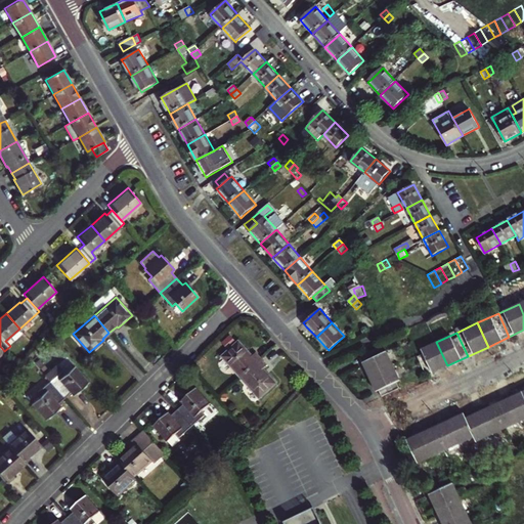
[(238,340),(221,356),(241,378),(262,359),(256,352),(252,355),(238,340)]
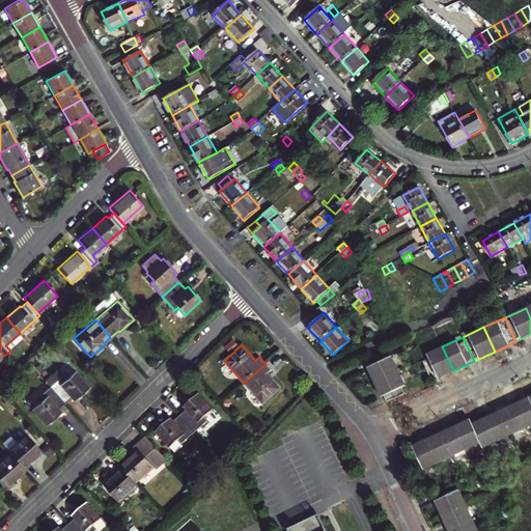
[(453,370),(442,346),(421,356),(432,380),(453,370)]
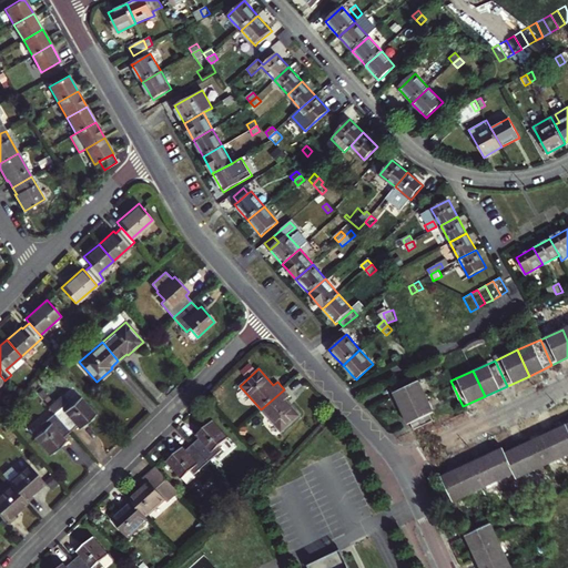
[(413,375),(393,384),(396,389),(393,392),(401,407),(426,395),(419,379),(416,382),(413,375)]
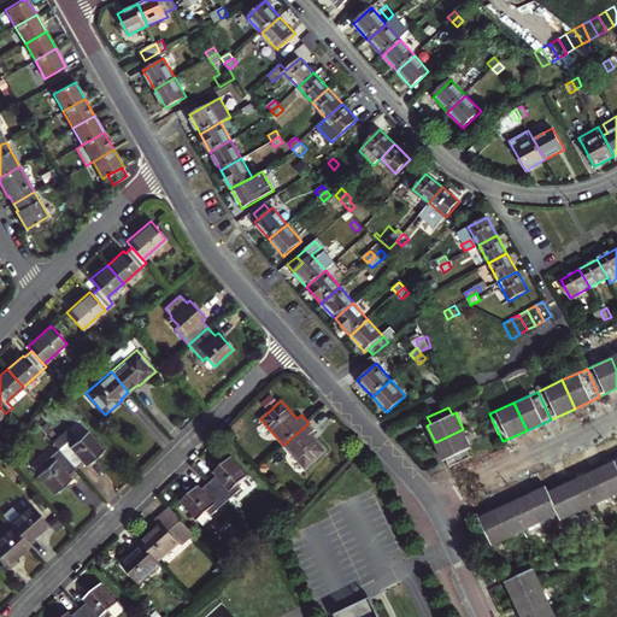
[(309,423),(283,445),(306,470),(327,452),(310,434),(315,430),(309,423)]
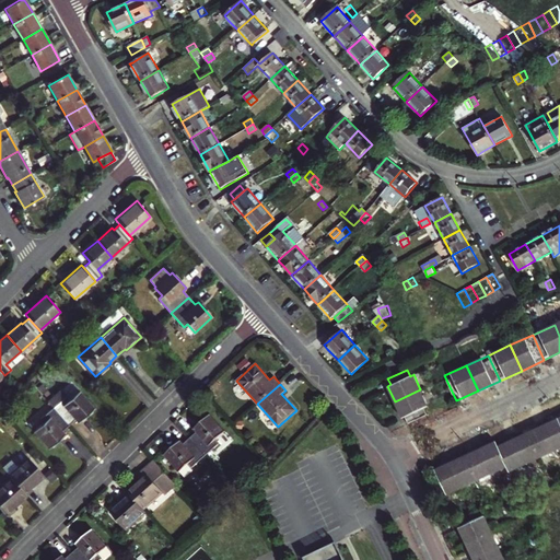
[(423,408),(428,406),(420,389),(395,401),(403,418),(405,417),(408,422),(427,413),(423,408)]
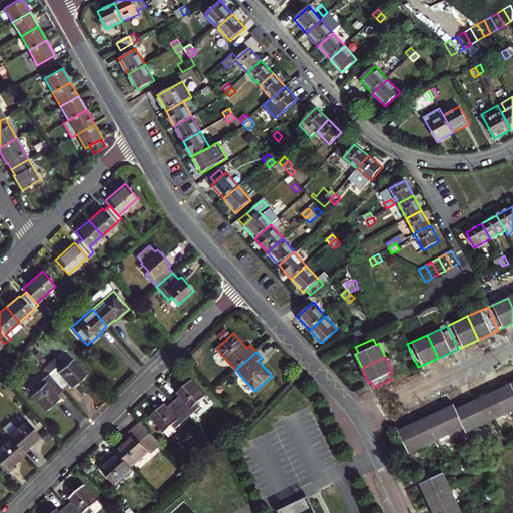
[(62,361),(48,374),(62,390),(69,384),(71,387),(86,374),(73,358),(65,365),(62,361)]
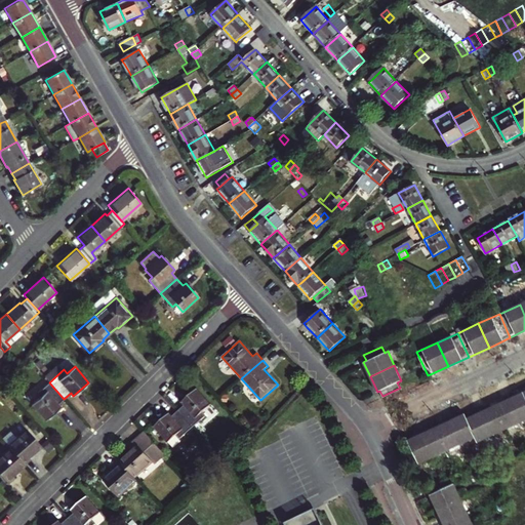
[(57,404),(64,399),(49,382),(37,393),(40,397),(32,404),(46,419),(61,407),(57,404)]
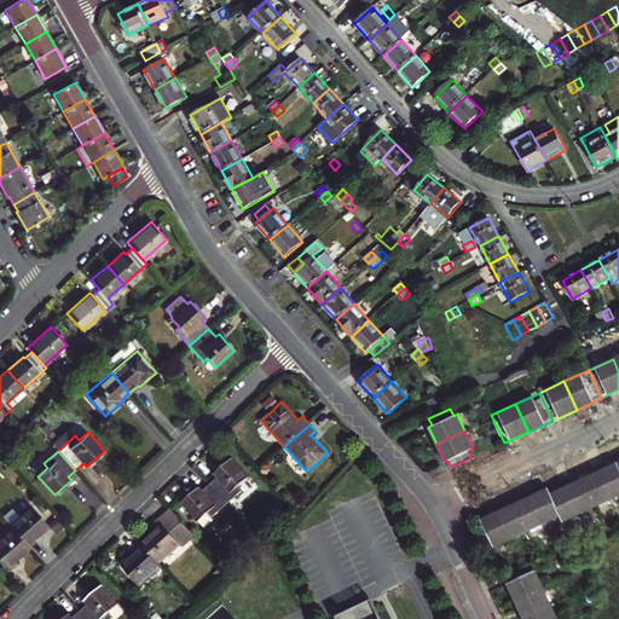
[(209,485),(226,504),(242,491),(238,486),(248,478),(231,458),(213,474),(217,478),(209,485)]
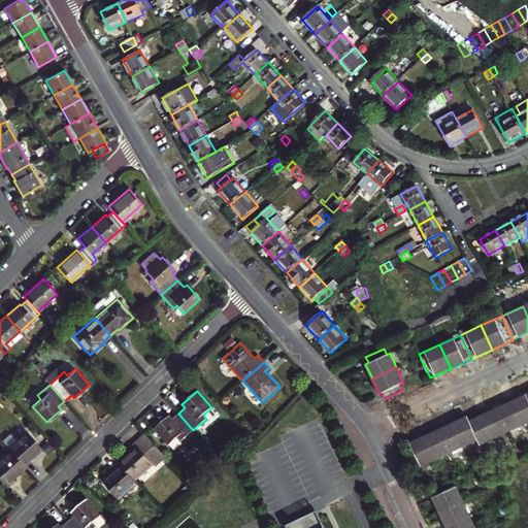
[(527,422),(527,397),(525,392),(512,398),(523,425),(527,422)]
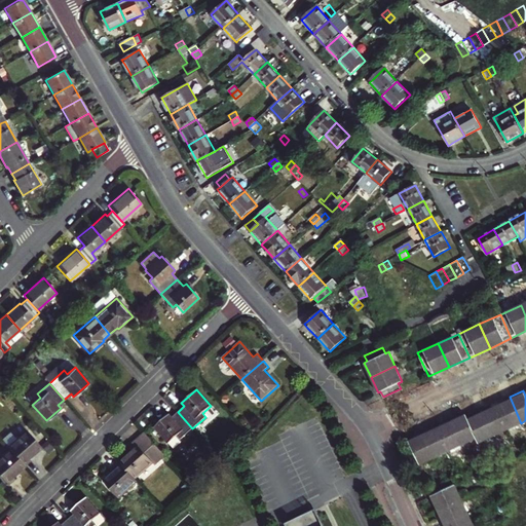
[(521,423),(510,397),(495,404),(506,429),(521,423)]
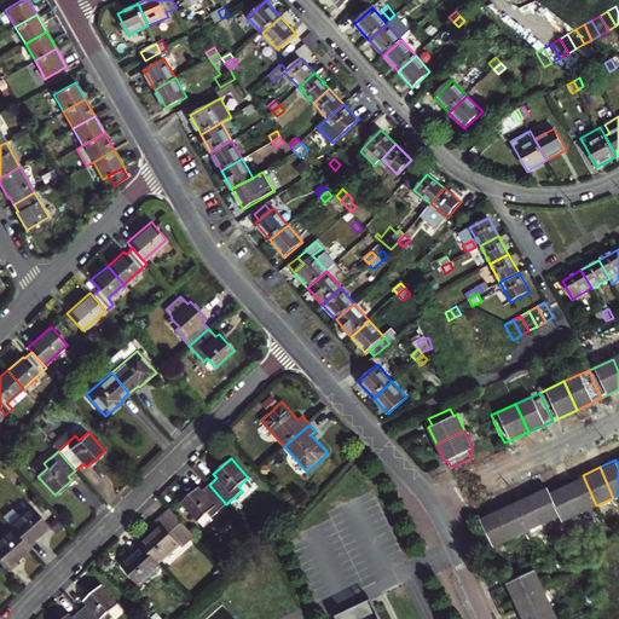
[(596,505),(583,475),(567,482),(580,513),(596,505)]
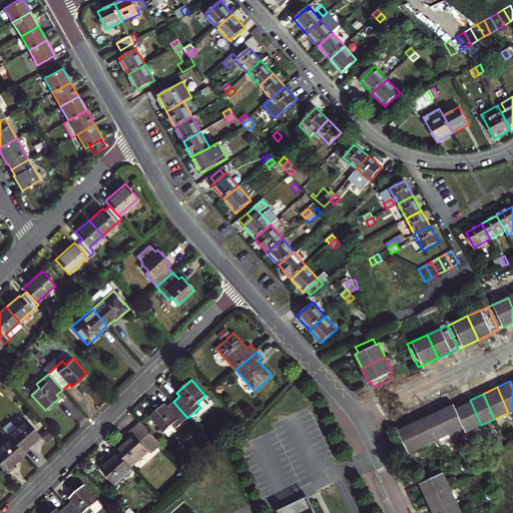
[(467,431),(481,425),(470,400),(456,407),(467,431)]
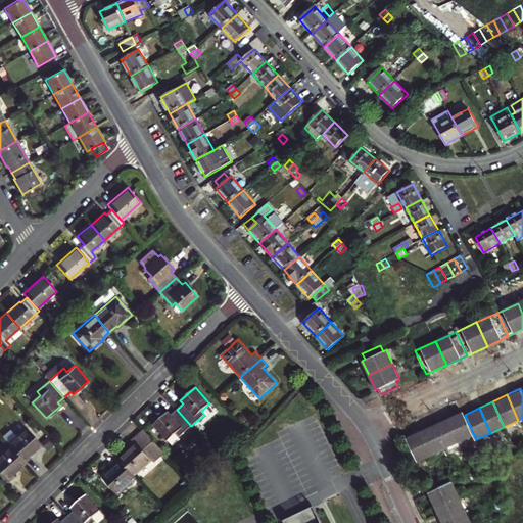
[(168,412),(153,424),(168,440),(176,433),(179,437),(191,426),(177,410),(171,415),(168,412)]
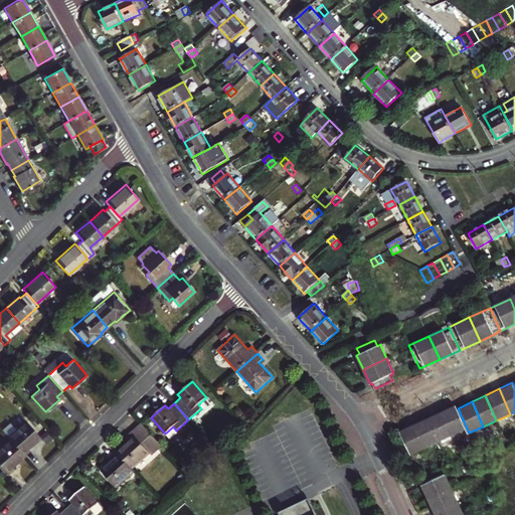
[(458,408),(456,403),(442,409),(454,436),(467,428),(458,408)]
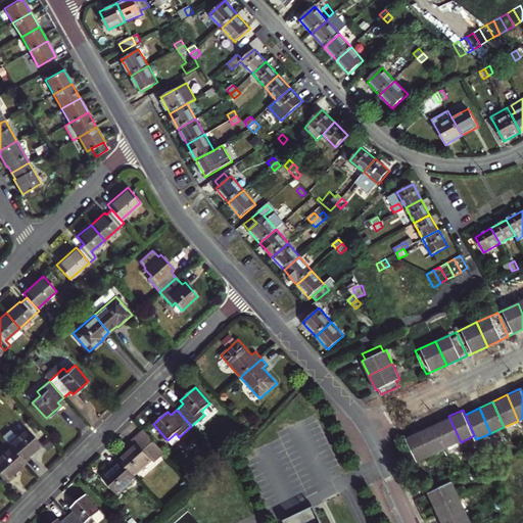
[(461,442),(448,416),(434,423),(446,448),(461,442)]
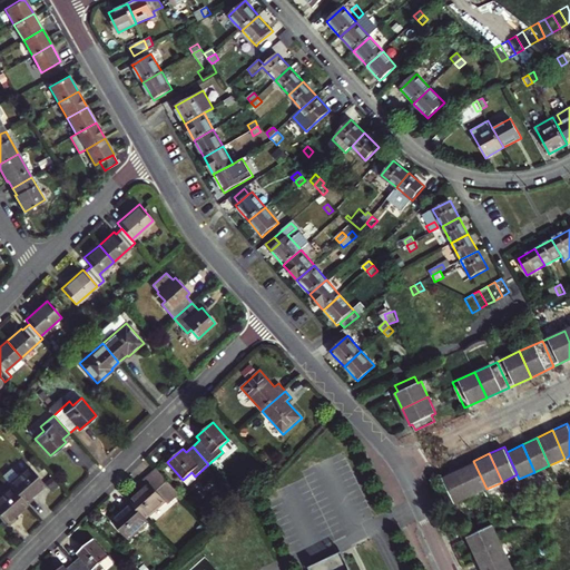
[(487,489),(473,461),(458,468),(471,495),(487,489)]
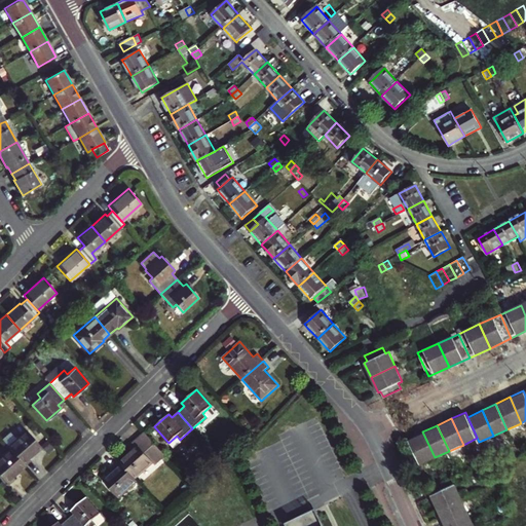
[(27,431),(8,448),(10,450),(25,465),(31,460),(29,458),(41,447),(27,431)]
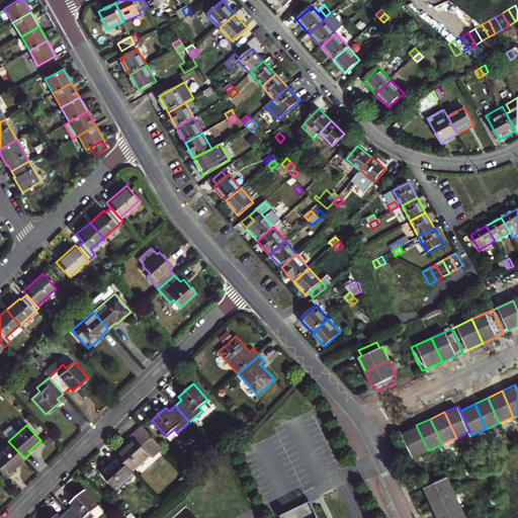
[(428,450),(416,425),(402,432),(414,457),(428,450)]
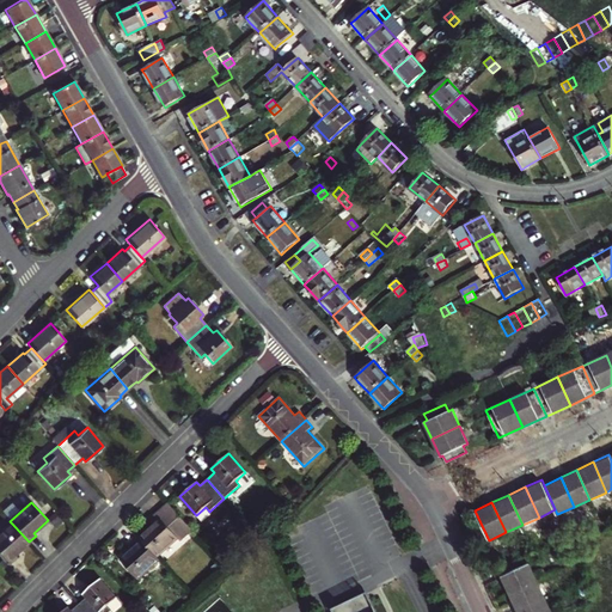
[(181,542),(193,532),(167,503),(148,519),(153,526),(139,538),(154,557),(177,538),(181,542)]
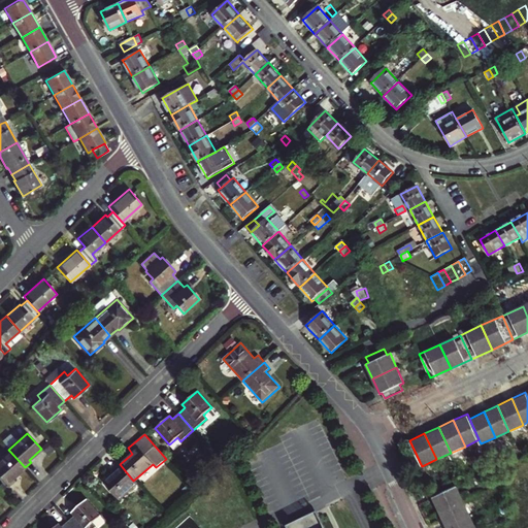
[(13,479),(25,467),(10,452),(0,460),(0,477),(7,487),(14,481),(13,479)]
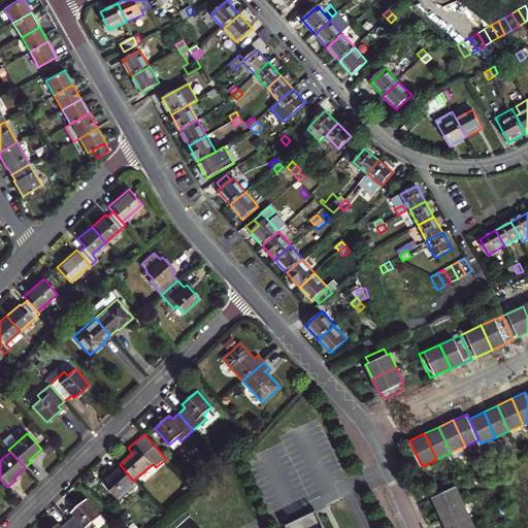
[(133,481),(120,464),(114,469),(117,472),(104,483),(118,498),(136,483),(133,481)]
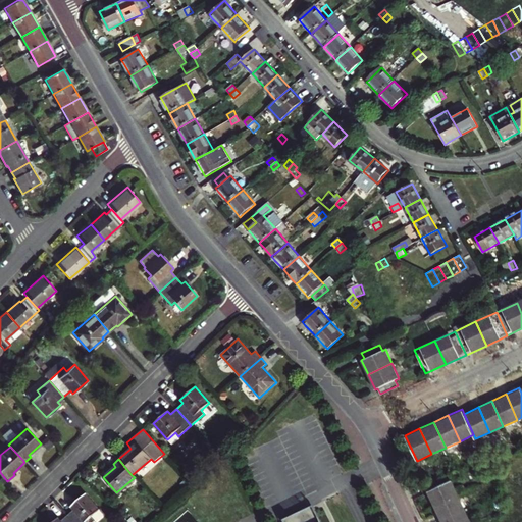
[(431,483),(440,478),(438,474),(429,478),(431,483)]
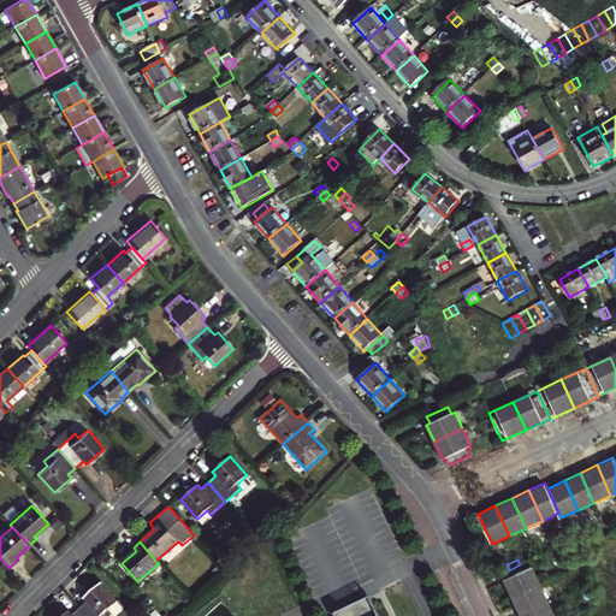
[(513,596),(540,584),(529,561),(502,573),(513,596)]
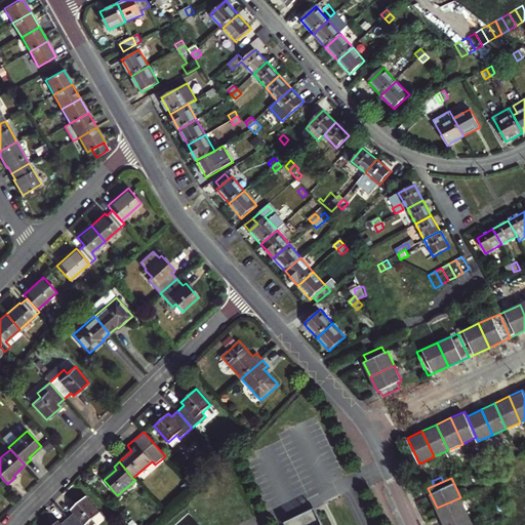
[(74,513),(68,519),(73,524),(93,524),(95,524),(91,520),(101,512),(86,496),(71,510),(74,513)]
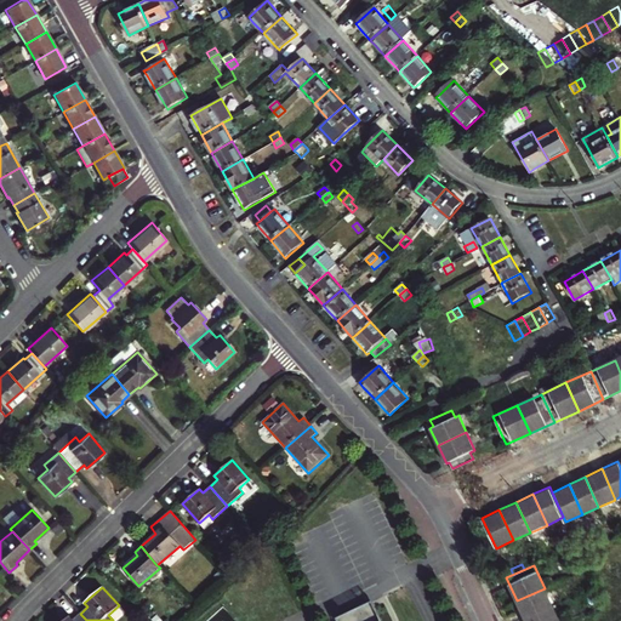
[(524,617),(552,605),(545,588),(517,600),(524,617)]
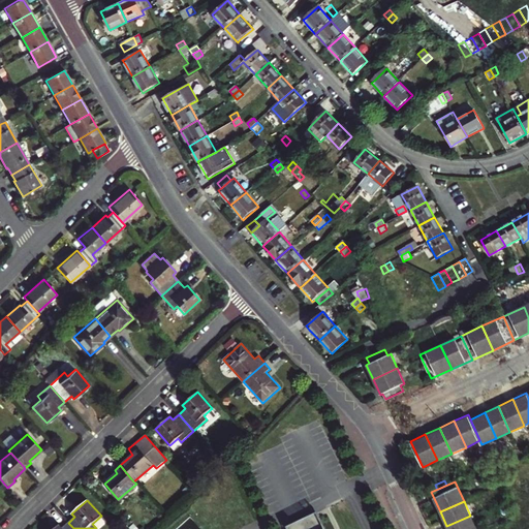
[(323,528),(317,516),(288,528),(323,528)]
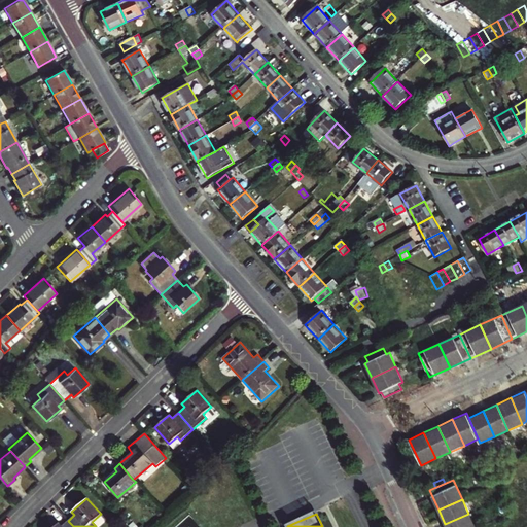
[(446,526),(475,526),(468,514),(445,524),(446,526)]
